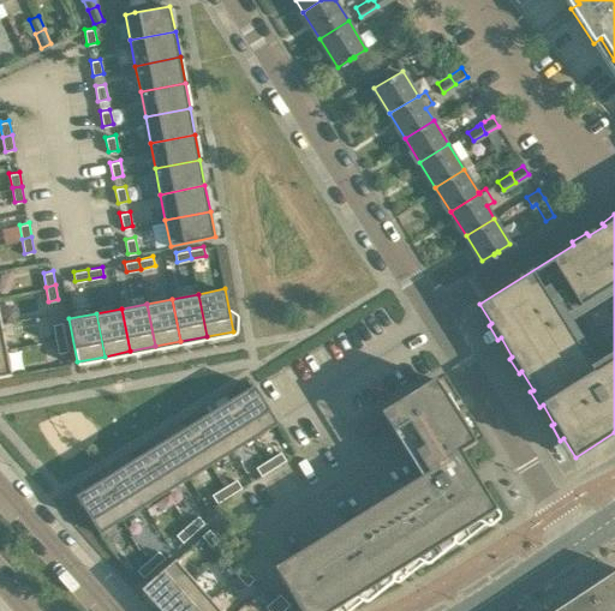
[(63,322),(53,323),(55,337),(65,336),(63,322)]
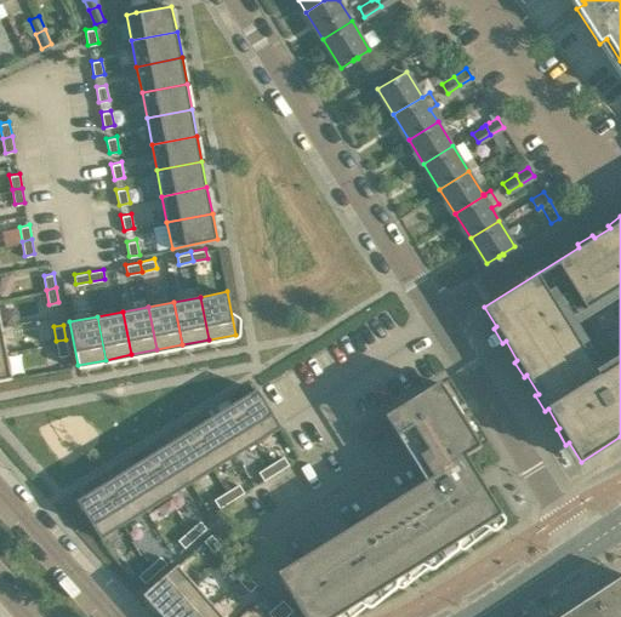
[(66,340),(56,341),(58,355),(68,354),(66,340)]
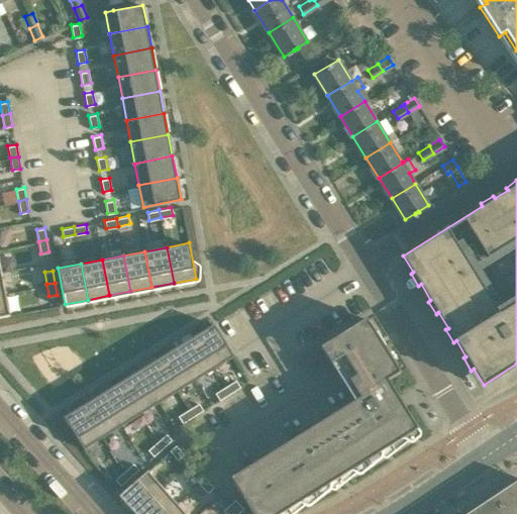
[(0,316),(10,314),(5,292),(0,293),(0,316)]
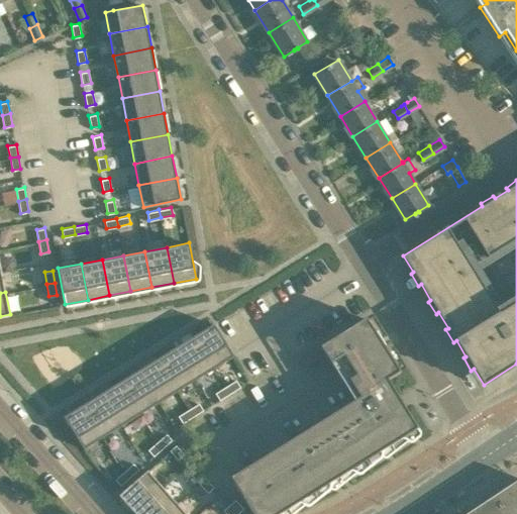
[(231,477),(253,513),(279,513),(417,428),(387,380),(400,371),(367,318),(320,346),(354,400),(231,477)]
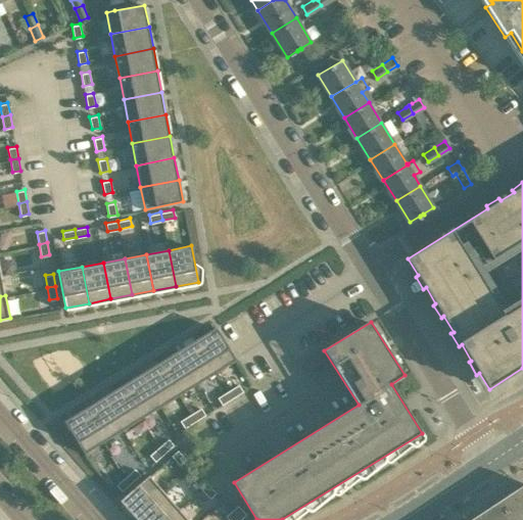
[(216,327),(197,338),(217,371),(236,359),(216,327)]
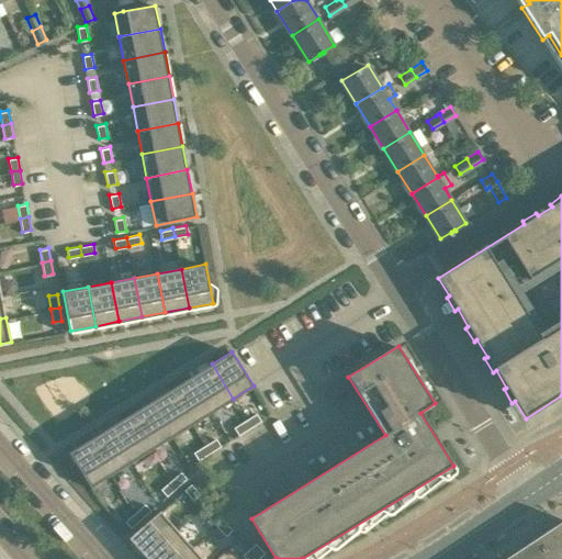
[(213,411),(233,399),(212,364),(191,377),(213,411)]
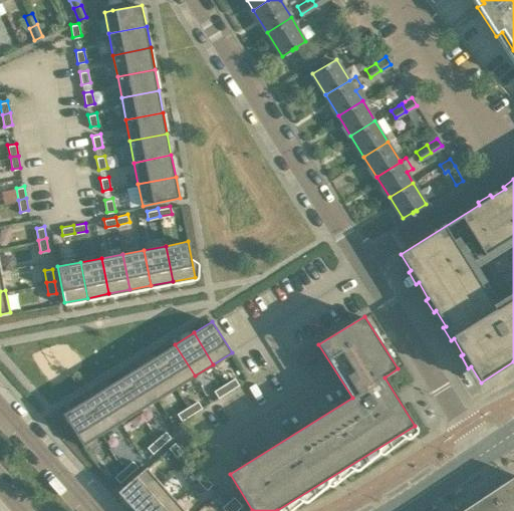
[(176,388),(195,375),(175,344),(157,355),(176,388)]
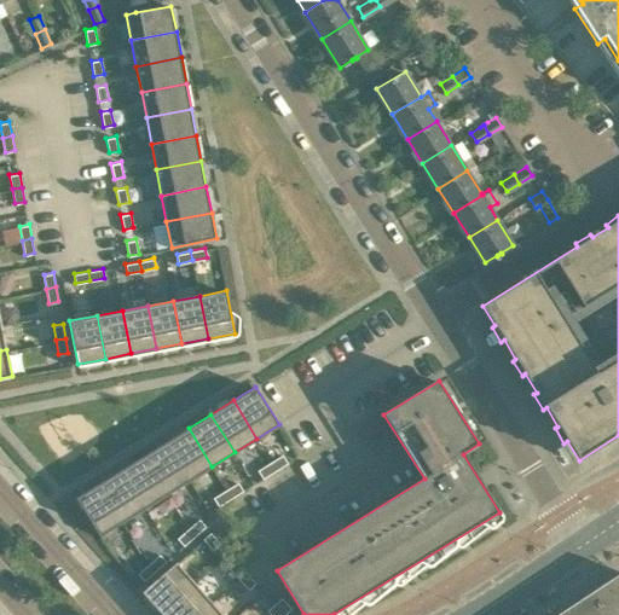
[(166,442),(190,480),(212,466),(189,428),(166,442)]
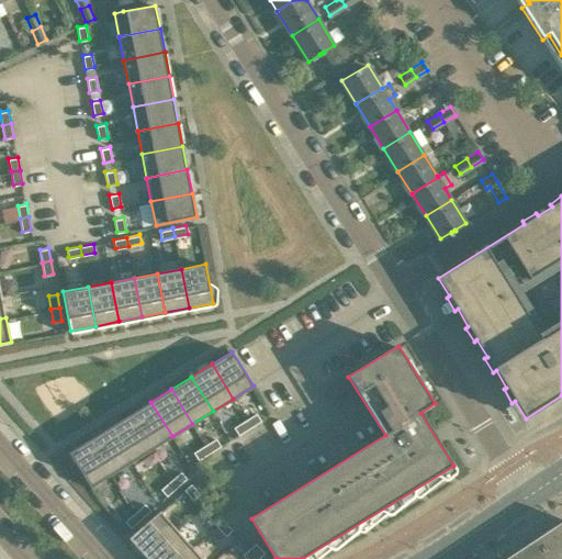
[(152,449),(172,436),(150,402),(131,414),(152,449)]
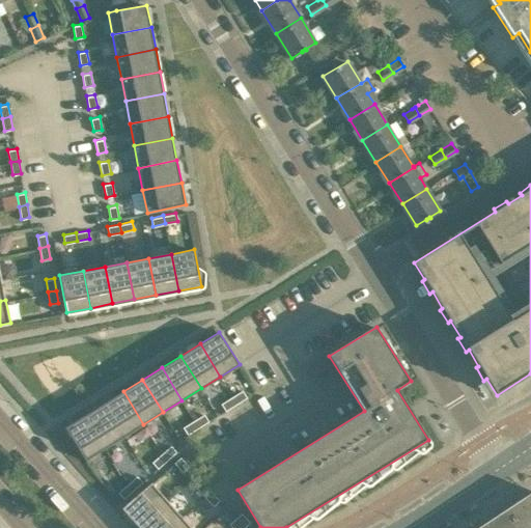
[(236,404),(247,396),(243,389),(232,395),(236,404)]
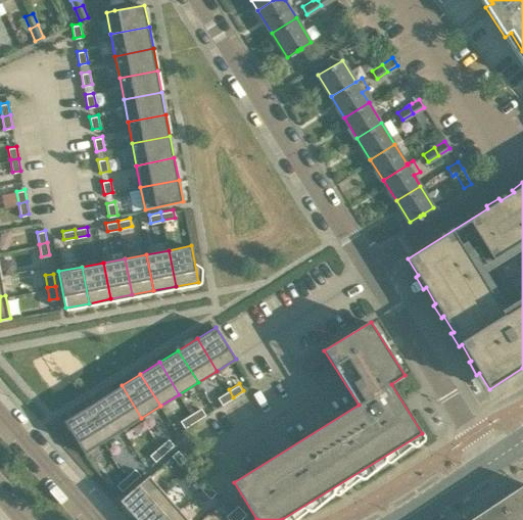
[(122,385),(102,397),(123,429),(141,418),(122,385)]
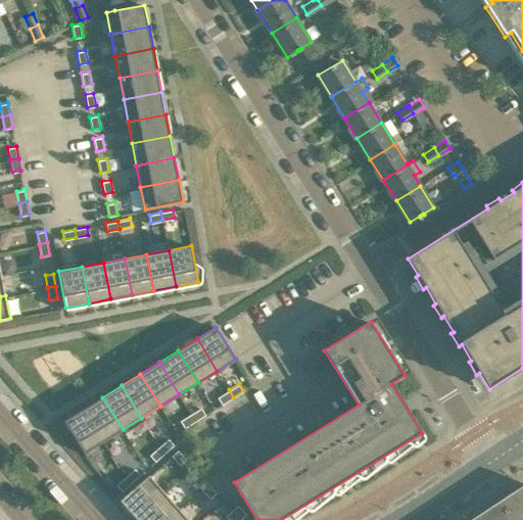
[(222,404),(233,397),(229,389),(218,396),(222,404)]
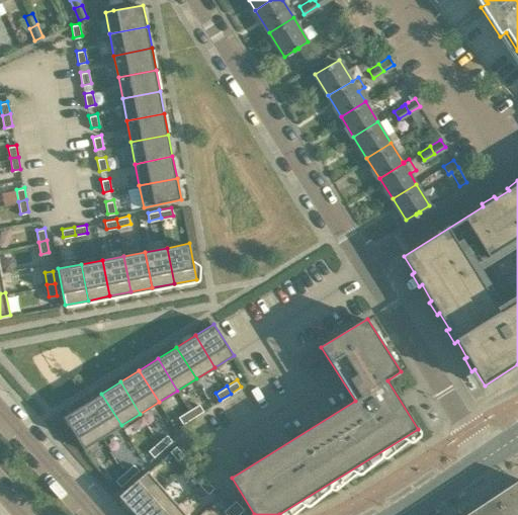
[(101,394),(83,405),(103,437),(121,425),(101,394)]
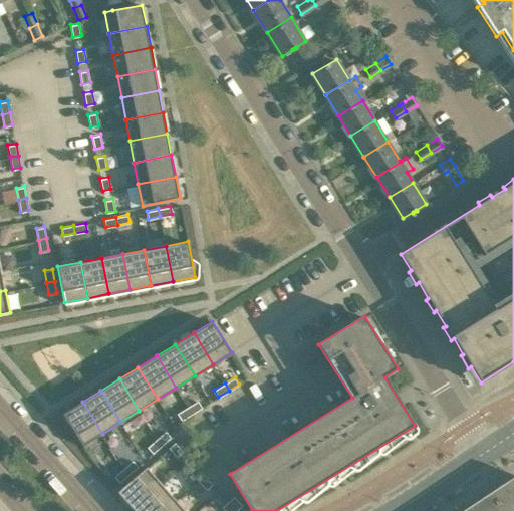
[(187,406),(192,413),(202,407),(198,400),(187,406)]
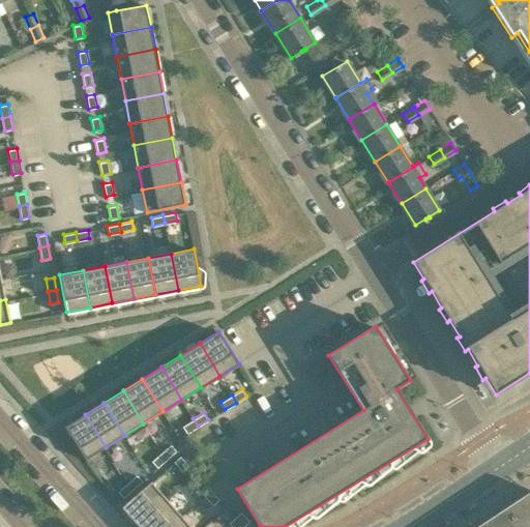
[(86,459),(106,447),(85,414),(65,427),(86,459)]
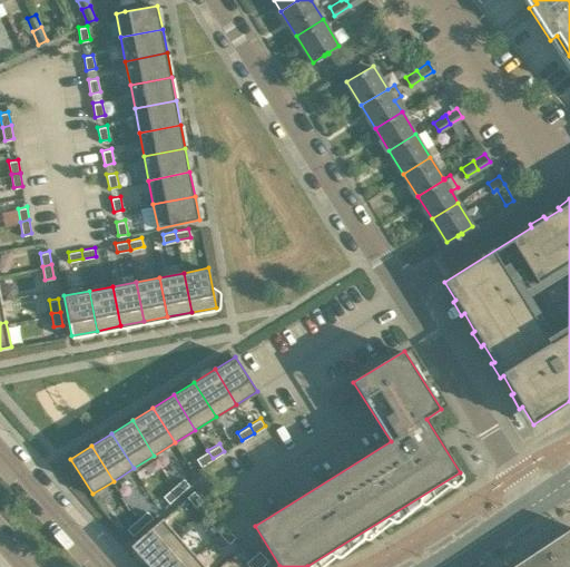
[(196,458),(202,466),(213,458),(207,450),(196,458)]
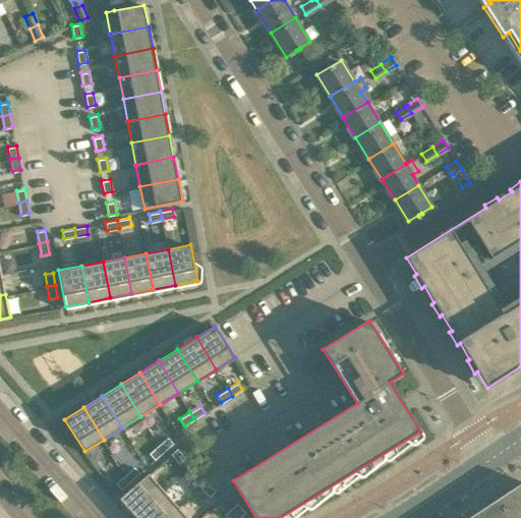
[(159,444),(164,450),(173,442),(168,436),(159,444)]
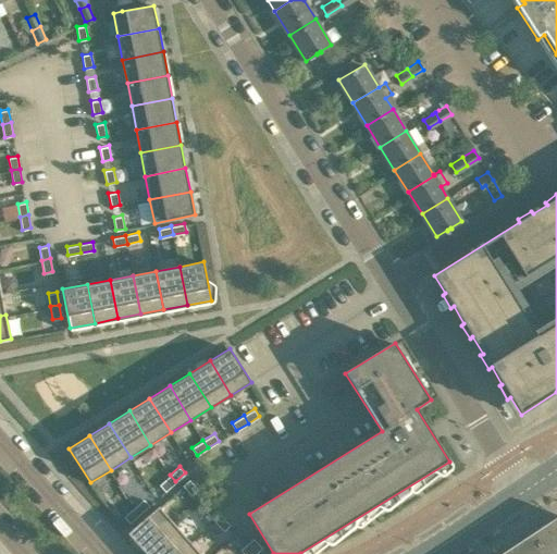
[(165,490),(175,481),(170,475),(160,483),(165,490)]
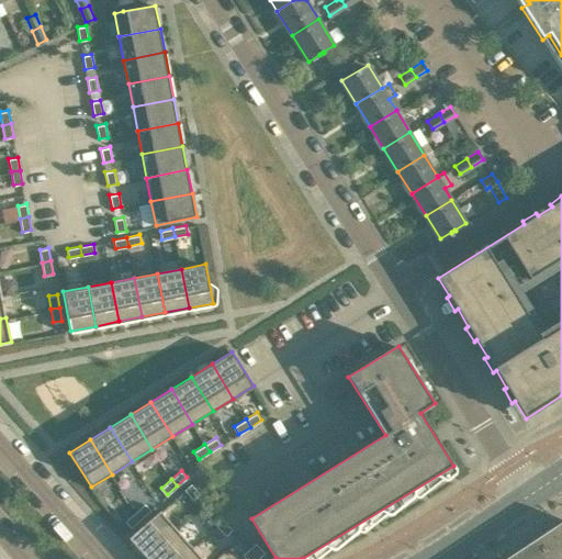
[(193,499),(200,492),(191,482),(184,489),(193,499)]
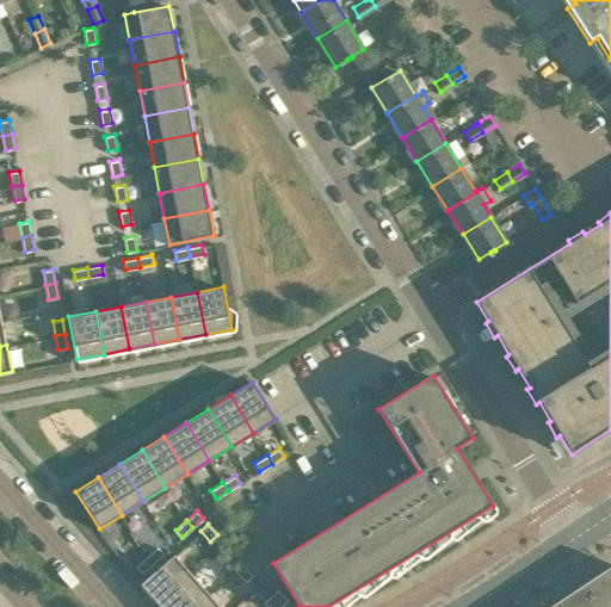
[(158,545),(147,555),(153,563),(164,553),(158,545)]
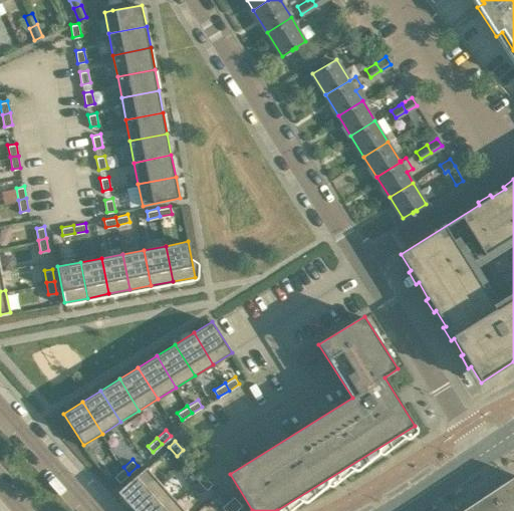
[(190,471),(198,480),(204,474),(196,465),(190,471)]
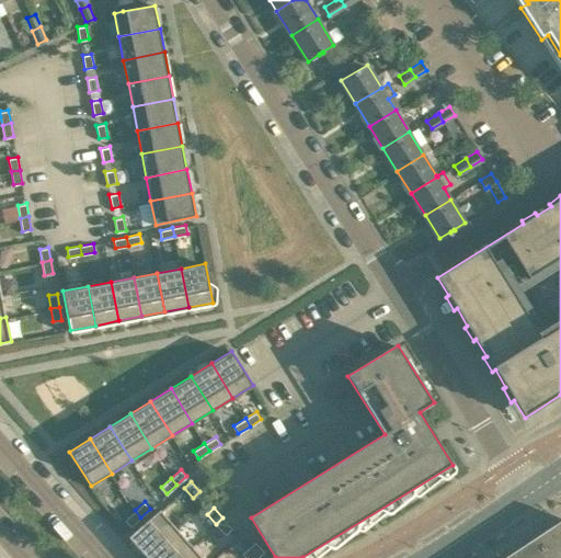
[(147,554),(176,527),(160,509),(129,537),(146,555),(147,554)]
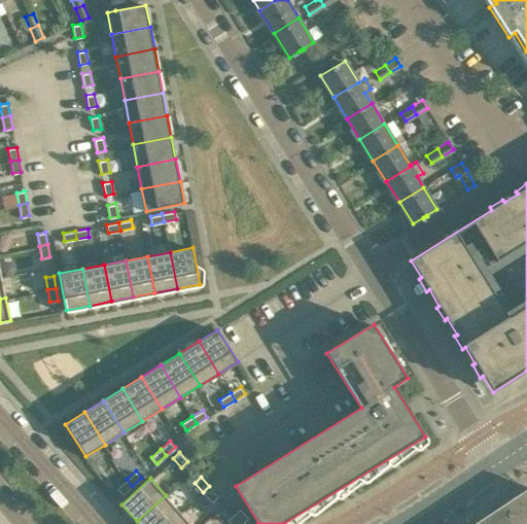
[(123,494),(132,486),(127,479),(117,488),(123,494)]
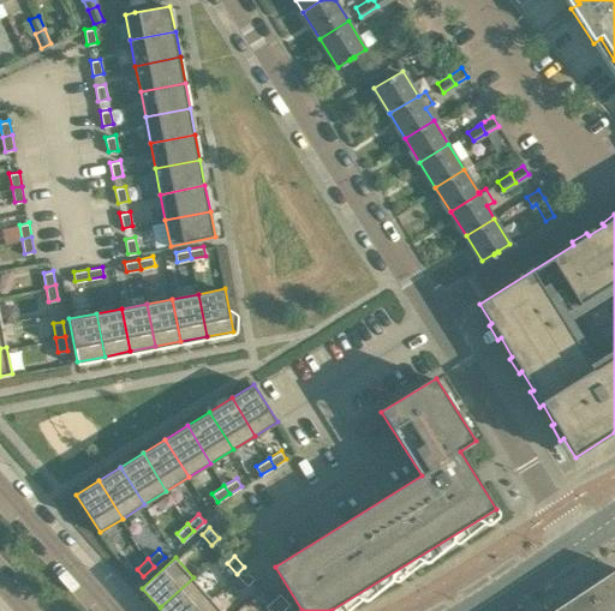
[(254,577),(244,567),(237,574),(246,585),(254,577)]
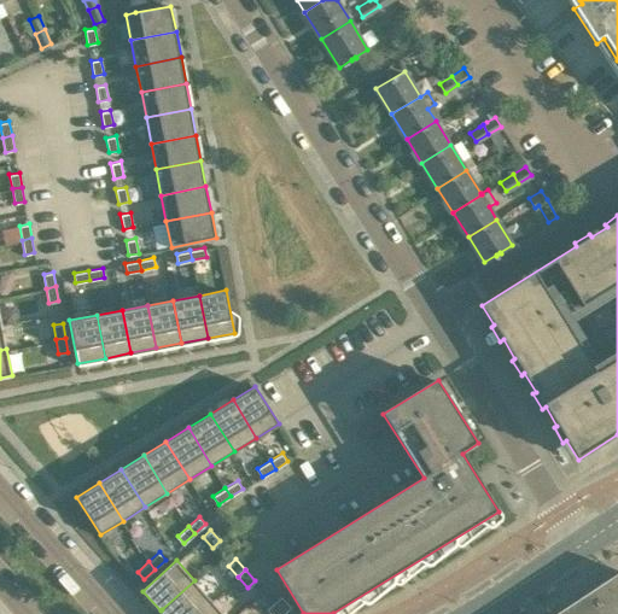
[(617,613),(617,572),(589,591),(604,613),(617,613)]
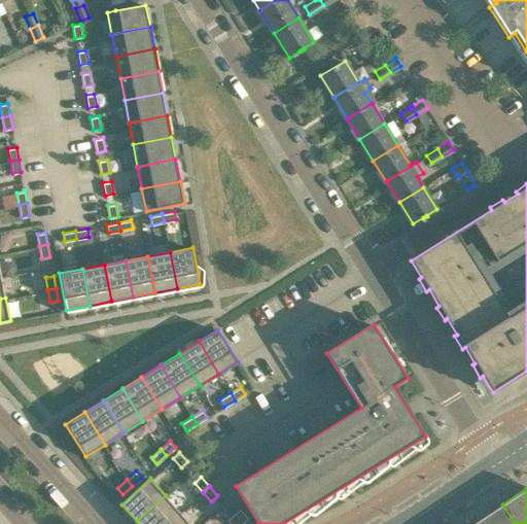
[(167,523),(180,512),(166,495),(138,520),(137,521),(139,523),(167,523)]
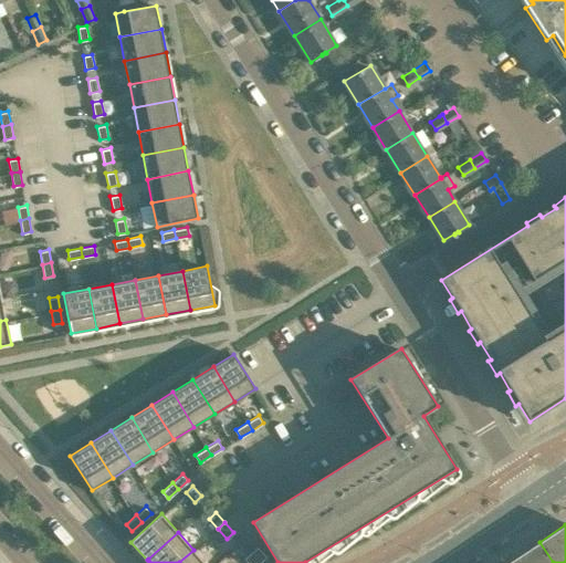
[(511,562),(553,562),(540,542),(510,562),(511,562)]
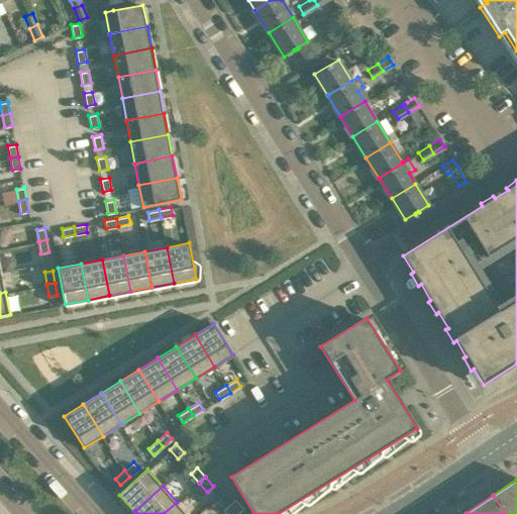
[(237,513),(243,507),(235,498),(229,503),(237,513)]
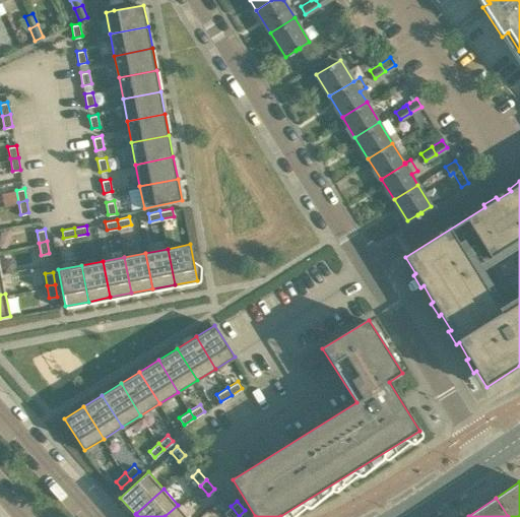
[(188,516),(178,505),(165,516),(188,516)]
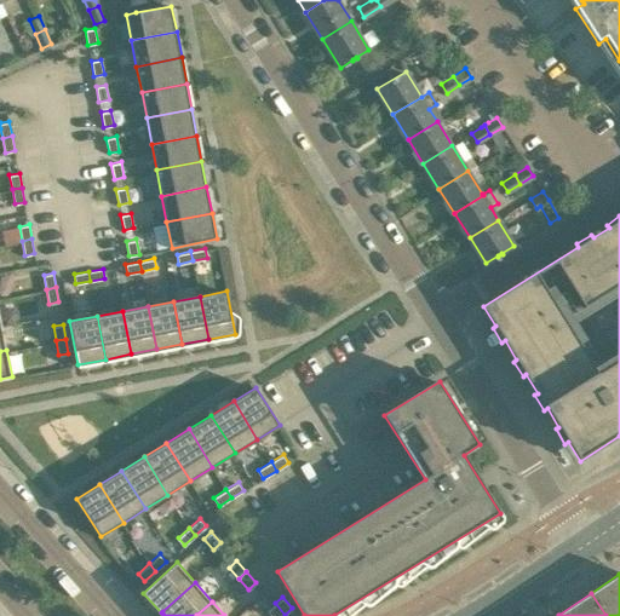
[(282,615),(285,615),(275,603),(268,610),(273,615),(282,615)]
